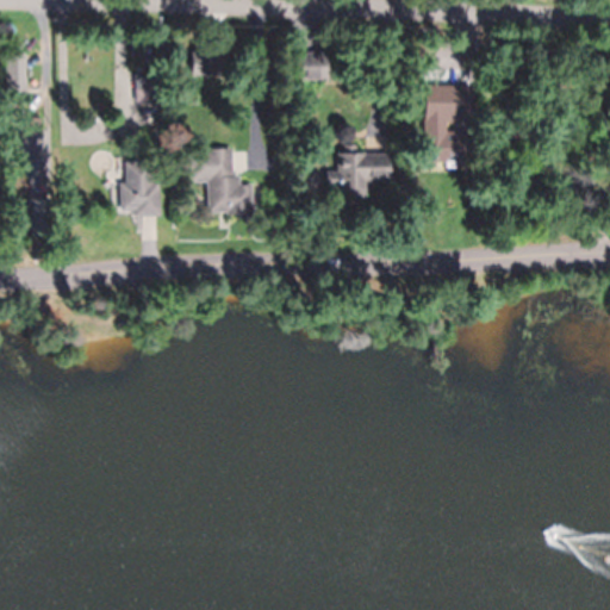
[(265,51),(266,101),(248,101),(247,48),(260,48),(265,48),(265,51)]
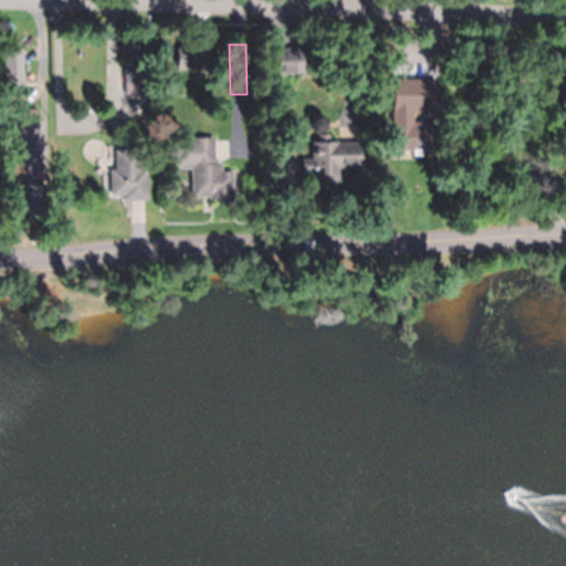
[(20,95),(3,95),(3,49),(23,49),(23,84),(20,84),(20,95)]
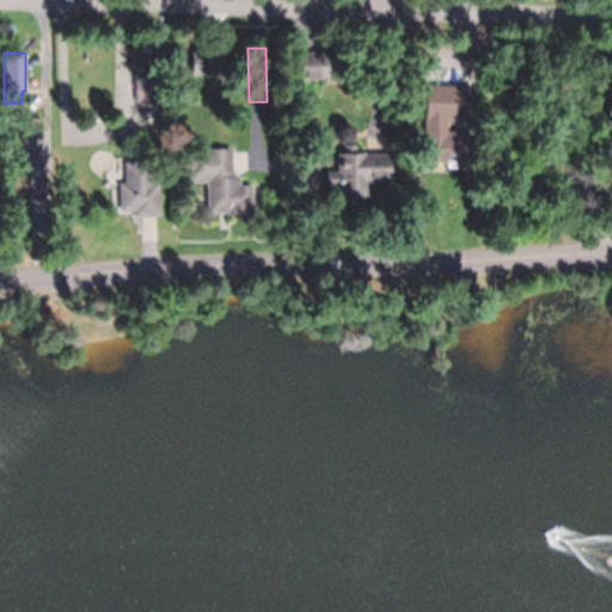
[(329,53),(294,53),(294,83),(329,83),(329,53)]
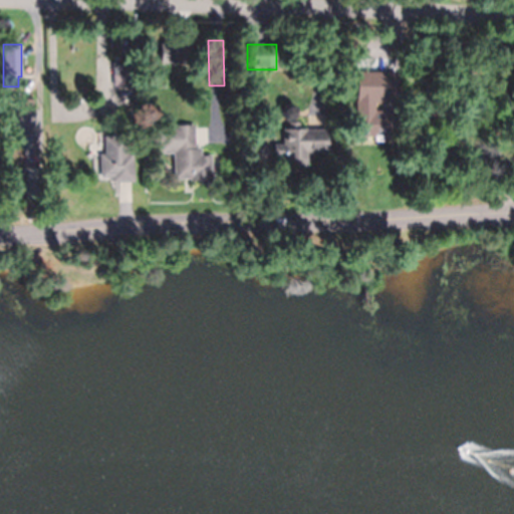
[(162,65),(191,65),(191,46),(162,46),(162,65)]
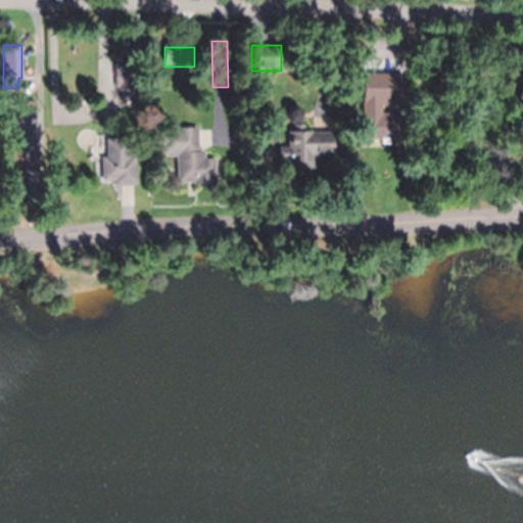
[(116,87),(115,87),(114,67),(114,64),(135,63),(136,86),(116,87)]
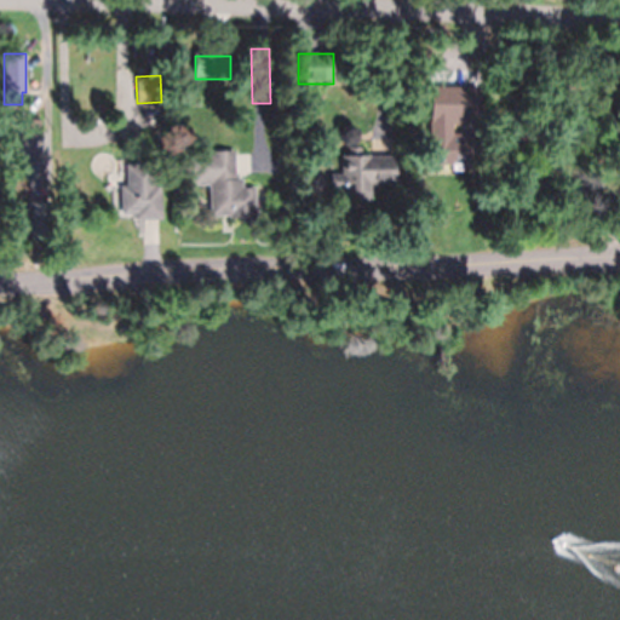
[(227,95),(223,86),(230,84),(234,92),(227,95)]
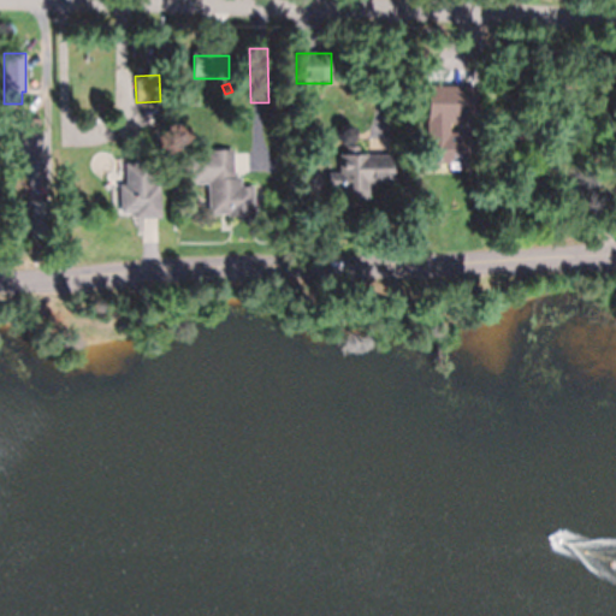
[(460,111),(456,111),(456,92),(457,92),(475,92),(475,93),(477,93),(479,93),(480,100),(480,102),(480,104),(479,110),(475,110),(475,111),(460,111)]
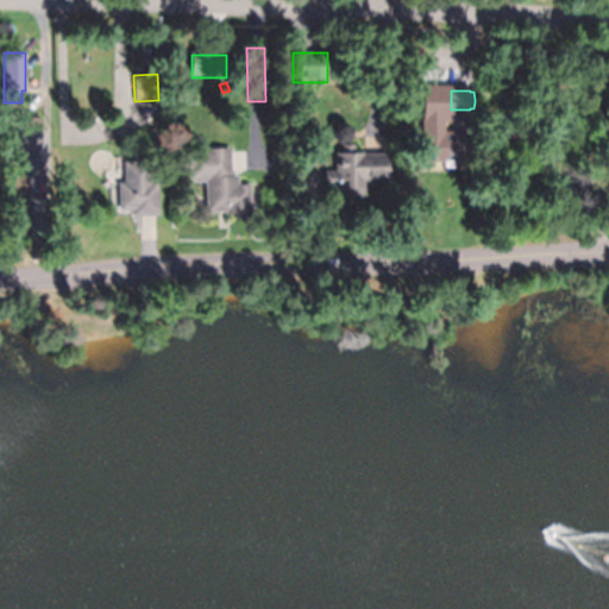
[(26,132),(25,124),(33,123),(35,131),(26,132)]
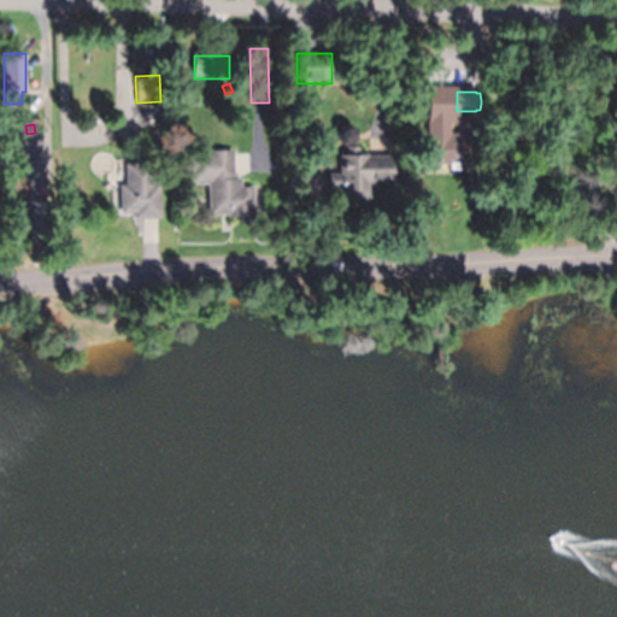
[(469,163),(428,162),(428,133),(470,134),(469,163)]
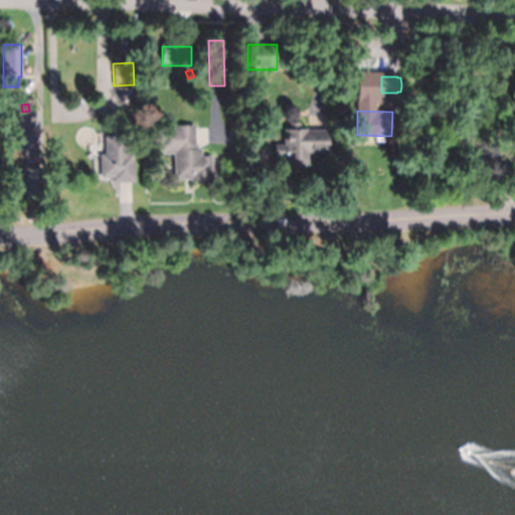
[(315,152),(303,152),(304,145),(302,145),(303,137),(298,137),(298,125),(315,126),(315,152)]
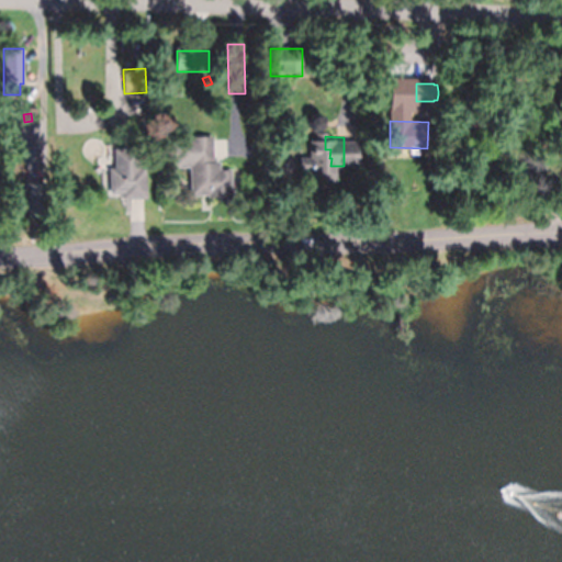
[(25,166),(25,149),(37,148),(38,166),(25,166)]
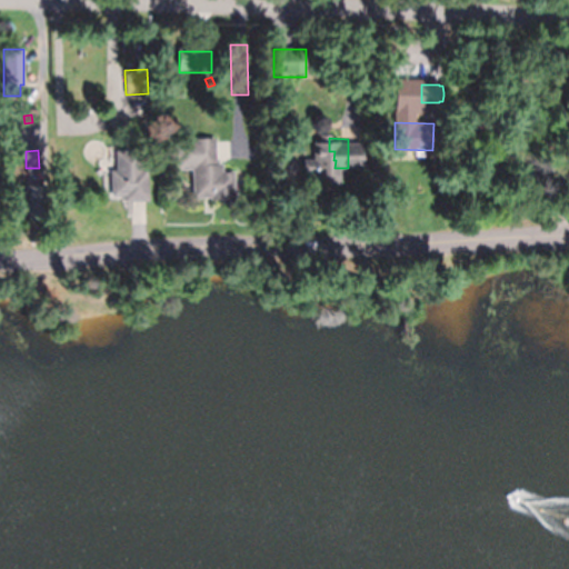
[(131,201),(122,201),(122,196),(109,196),(109,169),(116,169),(116,150),(142,150),(142,169),(148,169),(148,201),(145,201),(131,201)]
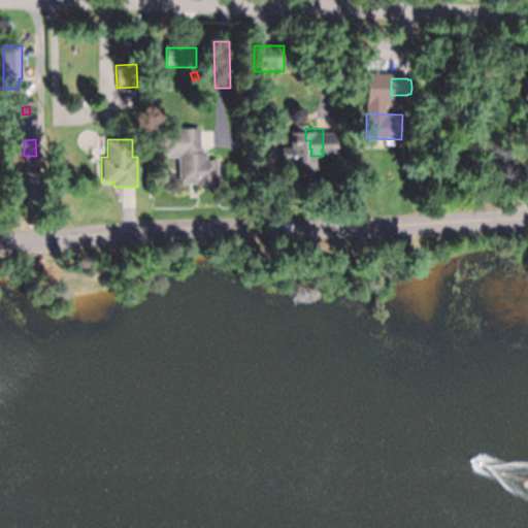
[(211,183),(197,183),(178,183),(178,151),(199,151),(199,159),(217,159),(217,183),(211,183)]
